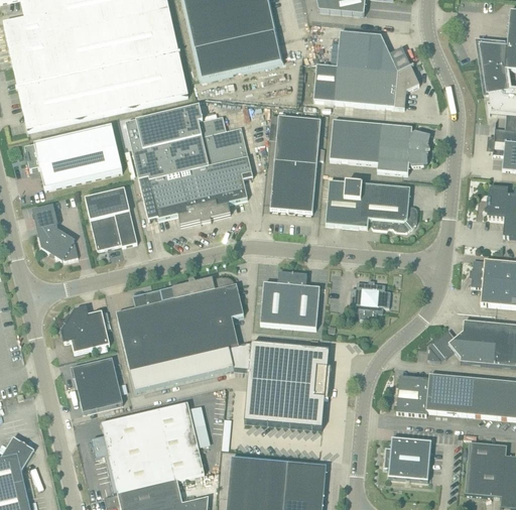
[(21,0),(25,15),(4,20),(27,128),(188,93),(166,0),(21,0)]
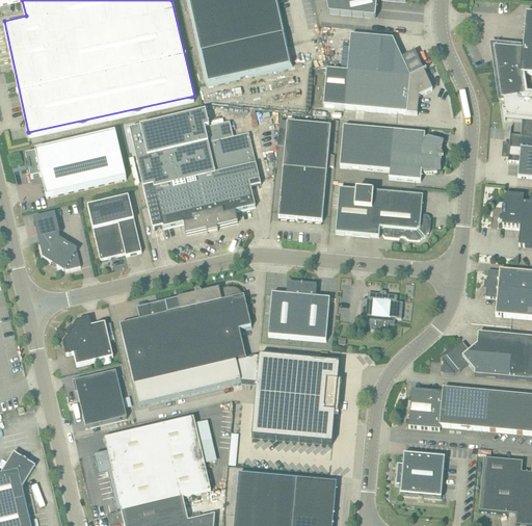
[(189,0),(208,80),(290,61),(275,0),(189,0)]
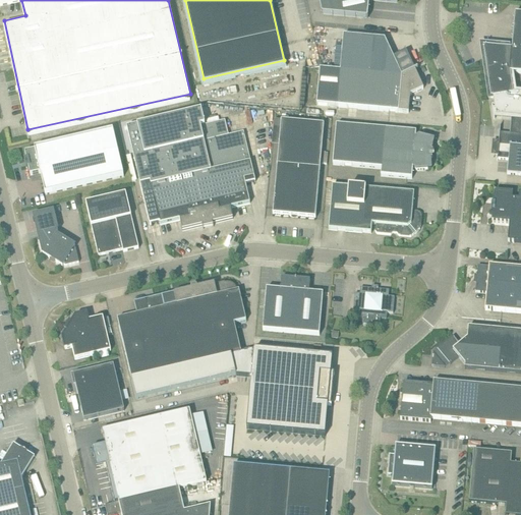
[(320,0),(322,8),(367,12),(368,0),(320,0)]
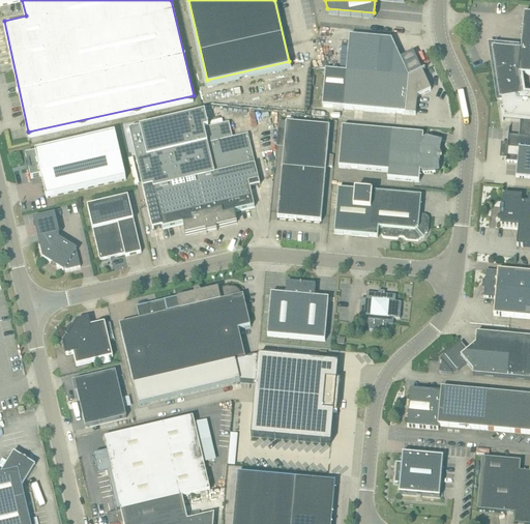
[(521,44),(519,44),(498,41),(497,41),(499,55),(494,55),(499,93),(502,93),(502,95),(503,100),(500,100),(502,115),(503,115),(503,111),(520,113),(522,113),(529,113),(529,7),(524,7),(521,44)]
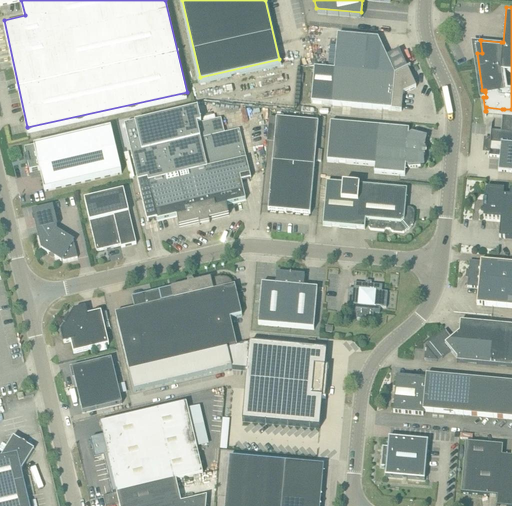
[(338,29),(334,64),(394,69),(408,63),(399,45),(386,51),(378,33),(368,32),(338,29)]
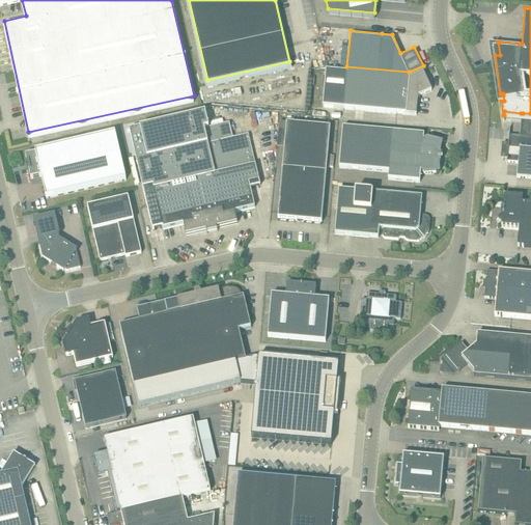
[(323,101),(407,108),(416,109),(418,91),(431,85),(423,65),(409,72),(346,66),(327,64),(323,101)]
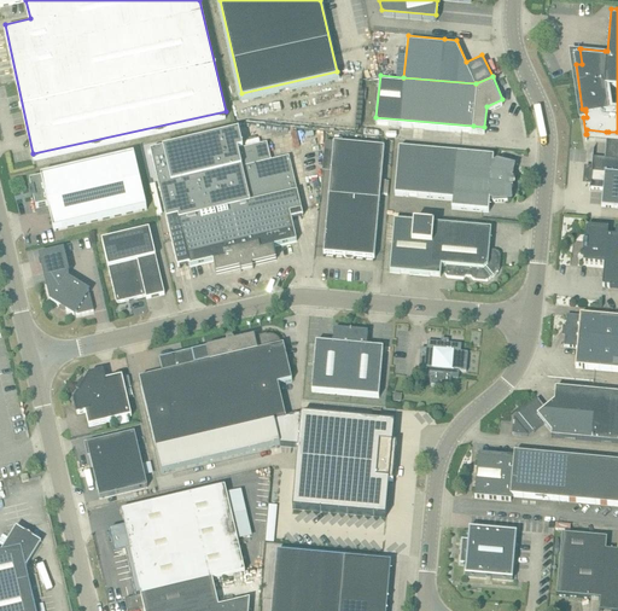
[(277,252),(273,239),(297,234),(291,211),(303,208),(289,150),(270,153),(267,137),(243,141),(238,124),(151,145),(178,260),(190,256),(190,260),(214,254),(216,267),(240,261),(242,265),(254,262),(252,259),(277,252)]
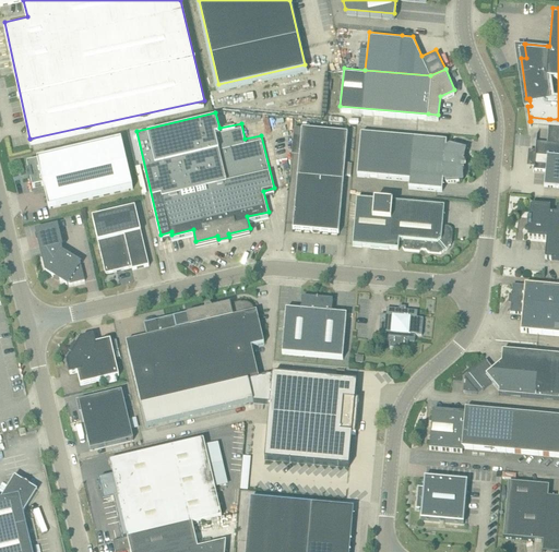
[(533,150),(532,157),(533,157),(534,157),(534,158),(533,165),(534,165),(534,164),(536,164),(546,165),(544,180),(558,181),(558,119),(550,119),(549,136),(548,136),(548,138),(544,138),(537,138),(537,146),(535,146),(535,150),(533,150)]
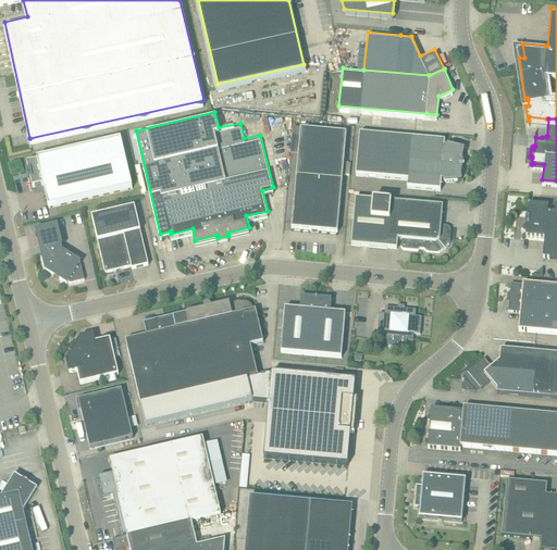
[(347,127),(300,123),(293,123),(291,149),(298,150),(292,223),(337,227),(342,174),(345,140),(347,127)]
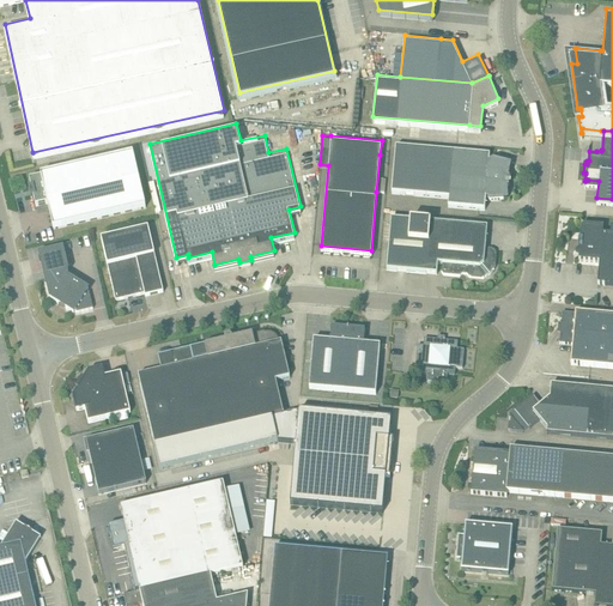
[(490,149),(453,145),(395,140),(392,186),(449,192),(448,200),(485,204),(486,191),(490,193),(508,192),(507,180),(509,180),(509,170),(508,170),(510,158),(493,153),(489,156),(490,149)]
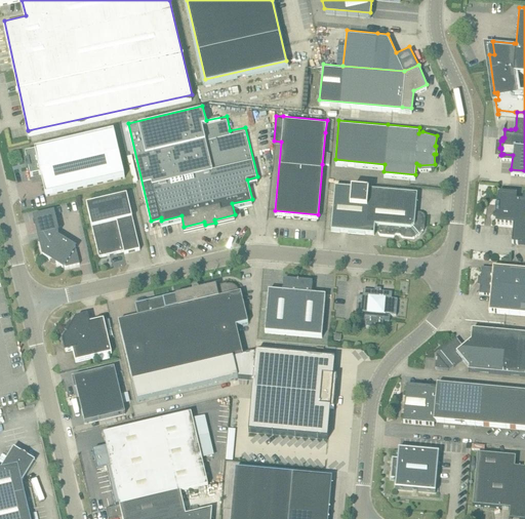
[(114,126),(45,142),(35,145),(36,146),(26,148),(31,170),(41,168),(46,190),(125,171),(114,126)]
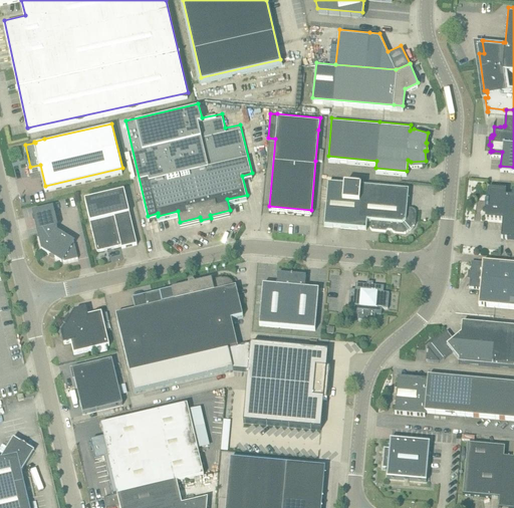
[(409,185),(399,184),(328,178),(324,221),(366,224),(367,215),(370,216),(370,223),(371,225),(386,226),(388,224),(392,225),(394,227),(406,228),(415,220),(416,206),(414,204),(407,203),(409,185)]
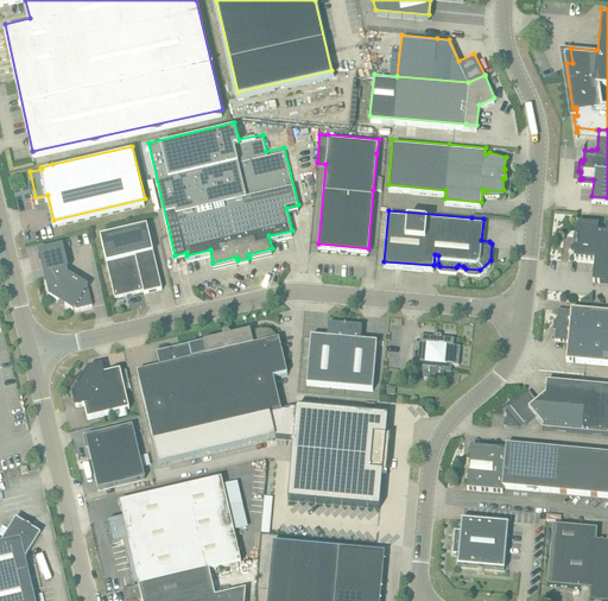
[(599,219),(589,217),(577,216),(576,229),(574,231),(574,238),(575,239),(574,252),(595,253),(593,276),(607,277),(607,219),(606,219),(605,226),(597,226),(599,219)]
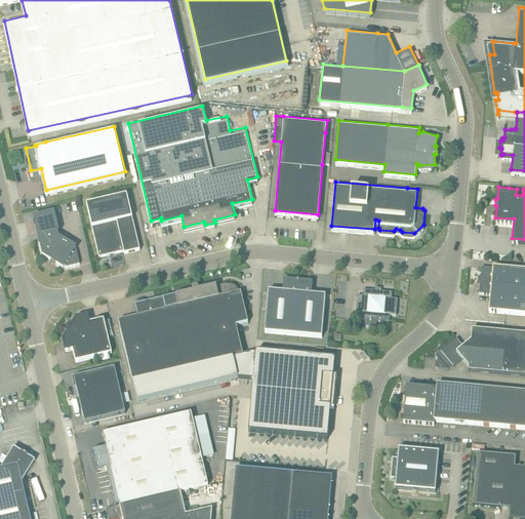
[(86,199),(92,222),(99,252),(124,246),(124,248),(139,244),(132,212),(127,189),(86,199)]
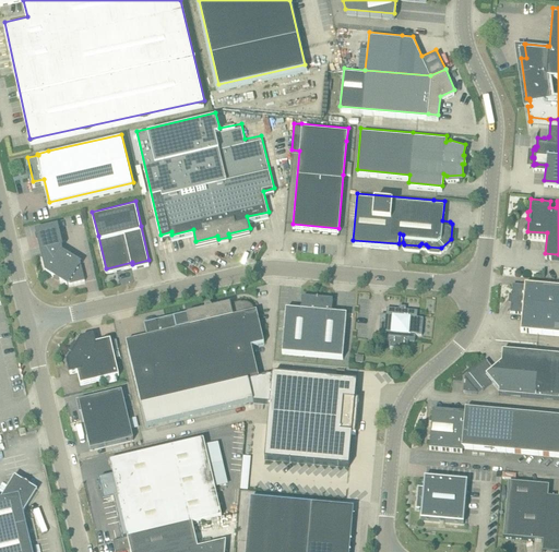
[(81,258),(60,244),(62,241),(58,219),(36,225),(45,263),(47,264),(46,265),(54,270),(56,270),(59,272),(60,274),(68,279),(69,277),(70,278),(85,275),(81,258)]
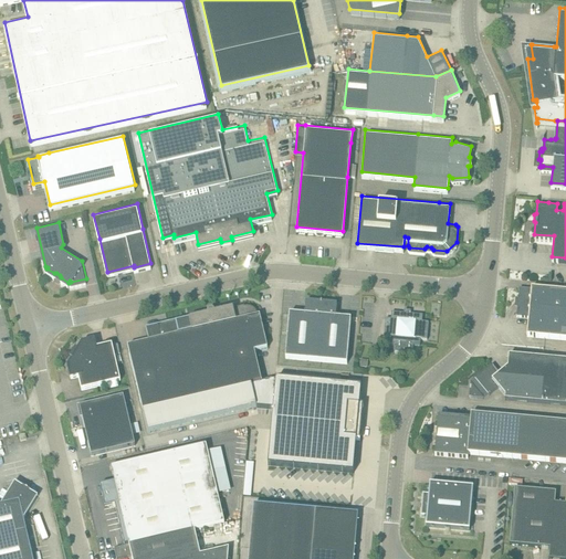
[(516,310),(528,312),(527,330),(565,333),(565,285),(532,282),(532,283),(520,282),(519,295),(520,296),(520,301),(517,299),(516,310)]
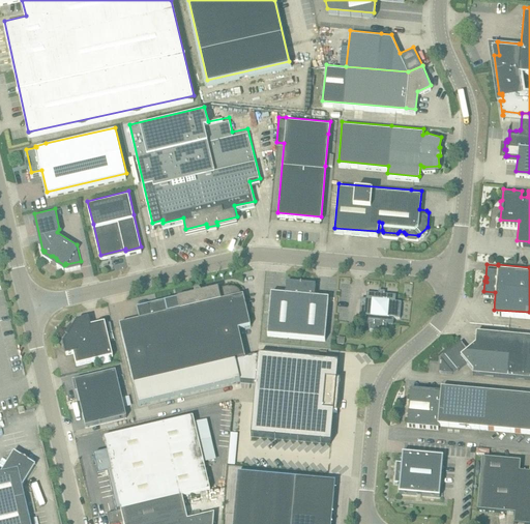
[(267,330),(296,332),(301,278),(287,277),(286,289),(271,288),(267,330)]
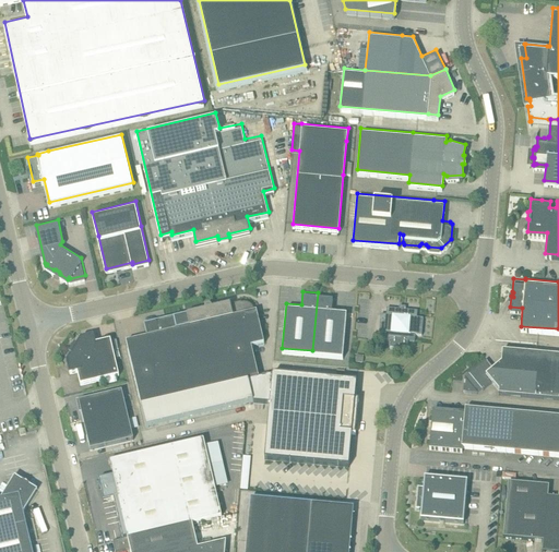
[(333,295),(318,292),(312,350),(343,354),(346,320),(347,309),(332,308),(333,295)]
